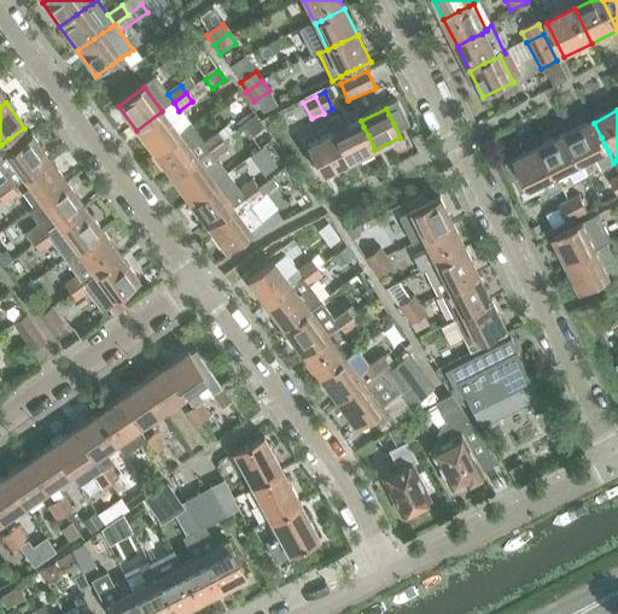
[(136,130),(155,155),(180,136),(179,135),(162,111),(136,130)]
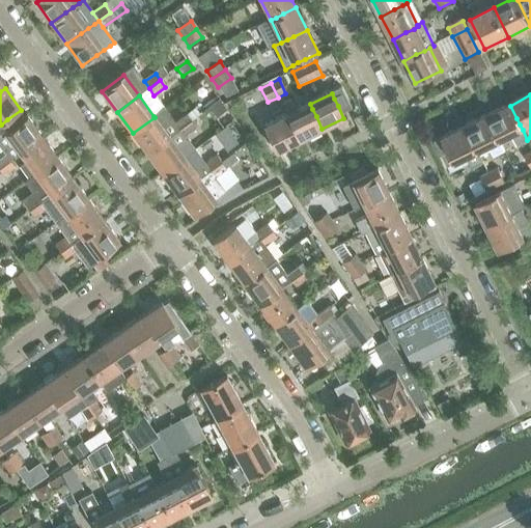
[(226,112),(219,101),(208,108),(217,118),(226,112)]
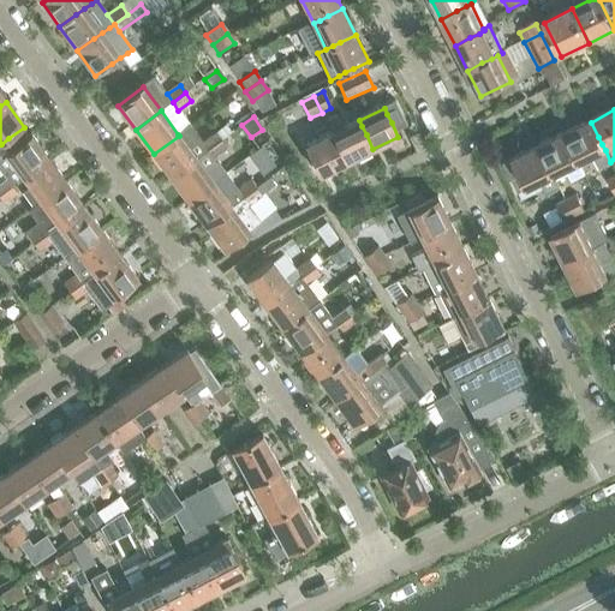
[(359,120),(341,129),(336,118),(326,124),(330,135),(332,133),(334,139),(339,148),(346,162),(372,149),(366,135),(362,126),(359,120)]
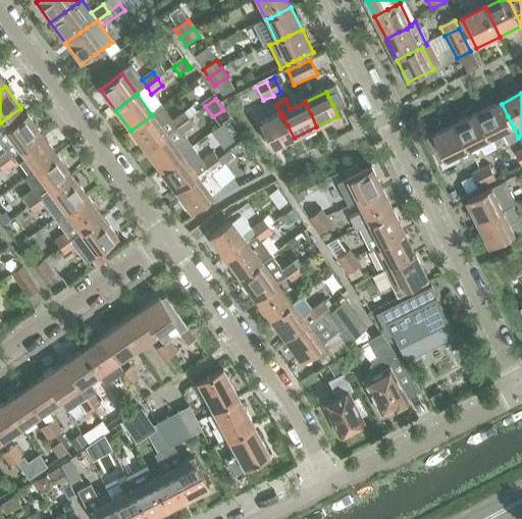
[(502,104),(479,114),(485,126),(488,133),(491,139),(514,127),(511,122),(508,116),(502,104)]
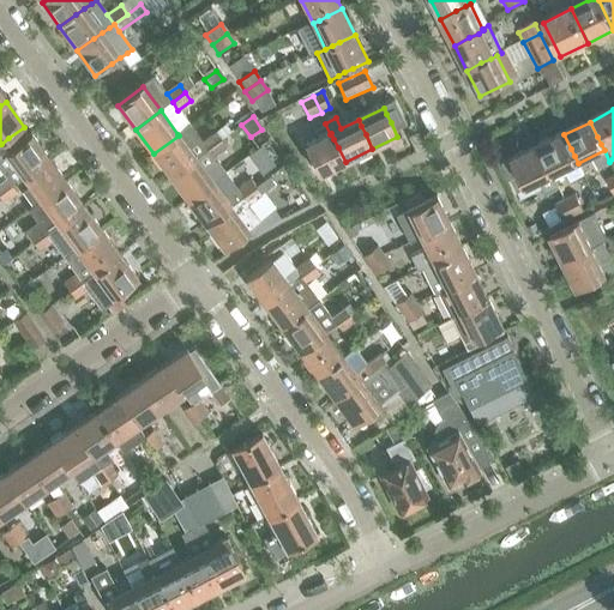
[(154,153),(172,177),(184,168),(191,163),(197,159),(221,142),(232,133),(226,126),(203,143),(190,125),(178,134),(179,136),(154,153)]
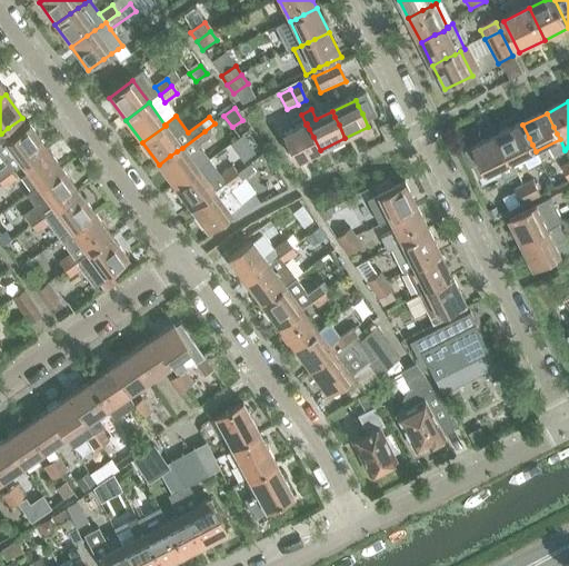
[(295,162),(320,150),(313,137),(309,129),(307,123),(306,125),(282,136),(285,141),(288,149),(295,162)]
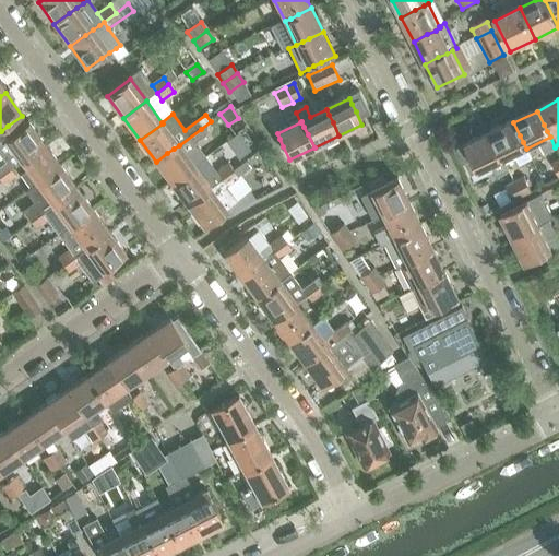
[(513,122),(490,134),(497,148),(500,154),(503,161),(526,149),(523,142),(520,135),(513,122)]
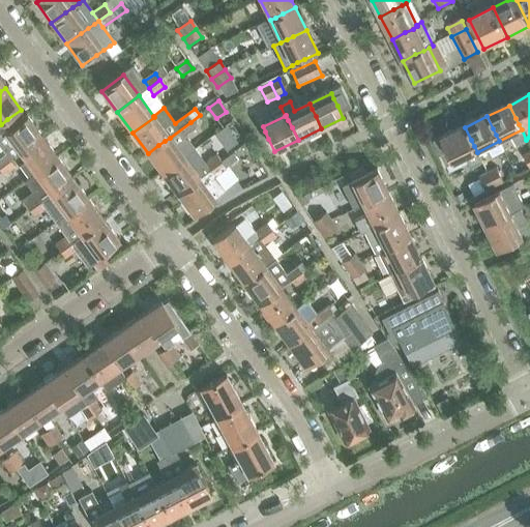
[(9,162),(21,153),(42,138),(27,117),(6,133),(0,137),(0,148),(4,154),(9,162)]
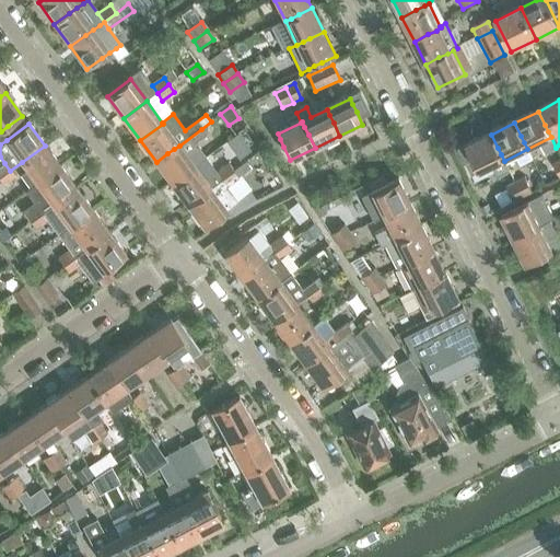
[(156,162),(173,185),(185,176),(190,172),(196,167),(206,160),(195,143),(206,136),(201,129),(179,146),(174,149),(167,153),(156,162)]
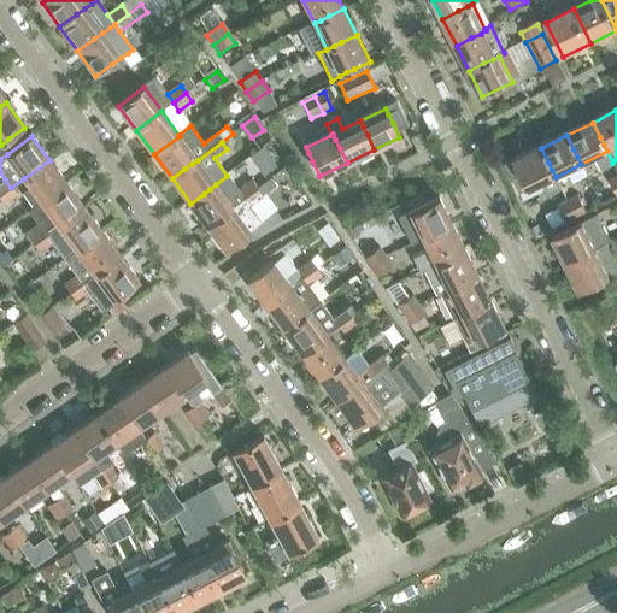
[(562,190),(556,177),(552,170),(548,163),(541,148),(515,161),(506,165),(521,194),(529,189),(529,190),(542,183),(548,198),(562,190)]
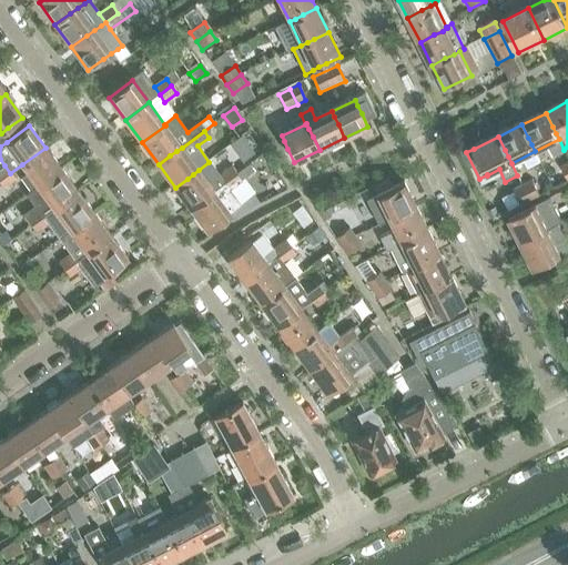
[(22,164),(29,173),(20,179),(30,193),(31,193),(39,188),(62,171),(46,148),(22,164)]
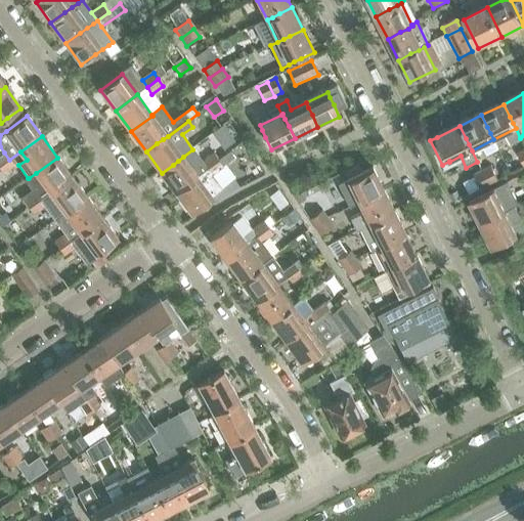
[(203,163),(192,149),(183,157),(178,161),(173,165),(162,173),(176,192),(187,184),(192,180),(198,177),(218,162),(214,155),(203,163)]
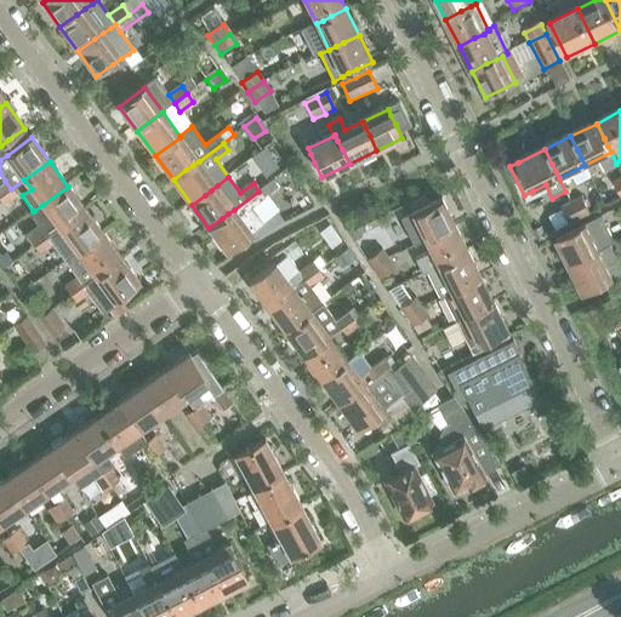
[(5,181),(0,184),(0,196),(11,189),(5,181)]
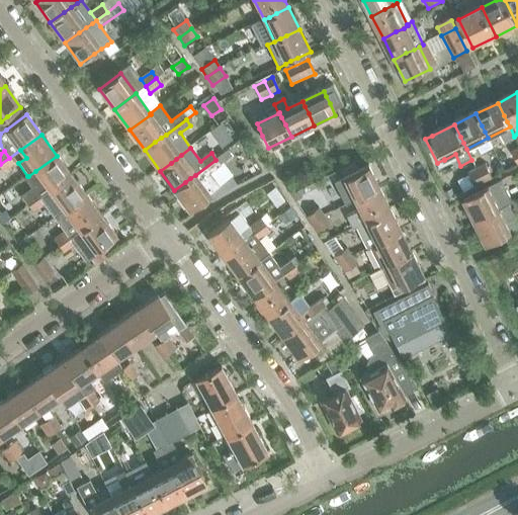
[(71,175),(57,156),(35,171),(28,176),(27,176),(23,179),(30,189),(20,196),(28,206),(51,190),(71,175)]
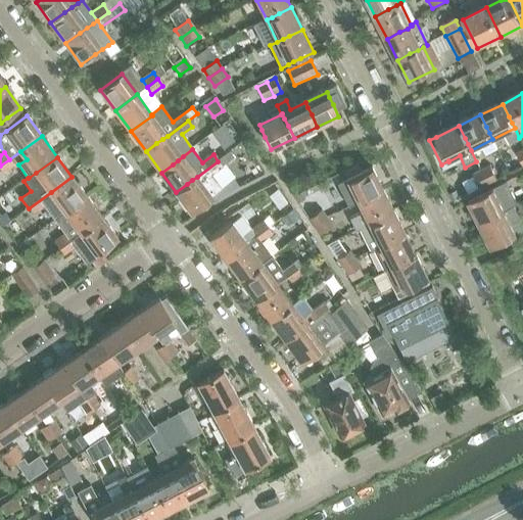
[(14,167),(9,159),(0,166),(0,169),(4,175),(14,167)]
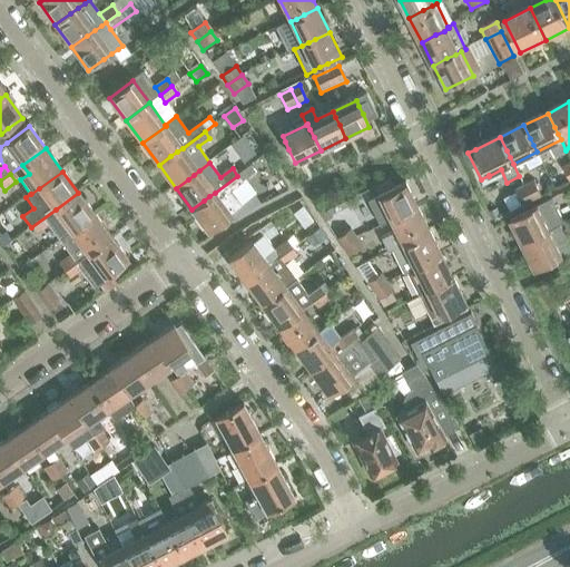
[(233,216),(232,214),(242,207),(231,192),(242,183),(237,176),(215,193),(209,196),(204,201),(192,209),(209,233),(220,225),(227,220),(233,216)]
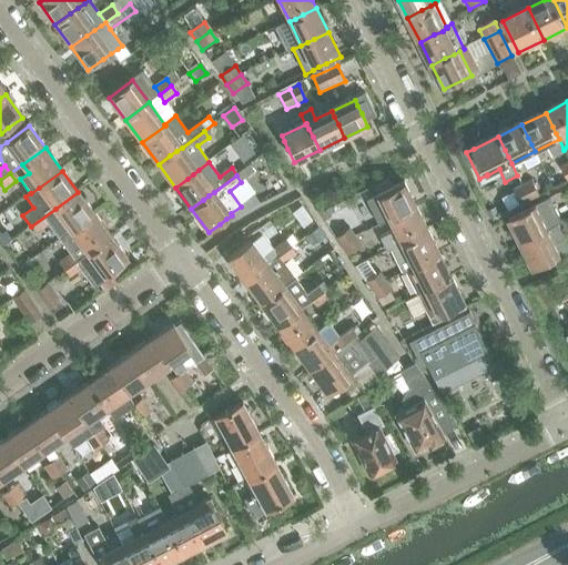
[(534,182),(524,187),(531,202),(540,198),(534,182)]
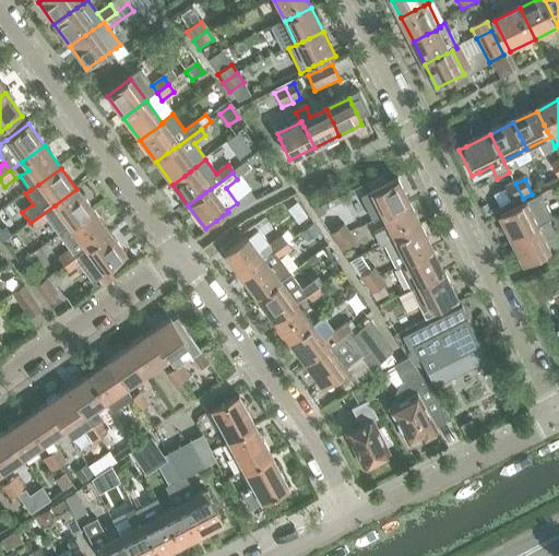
[(370,193),(377,205),(363,213),(368,225),(383,217),(409,204),(397,180),(370,193)]
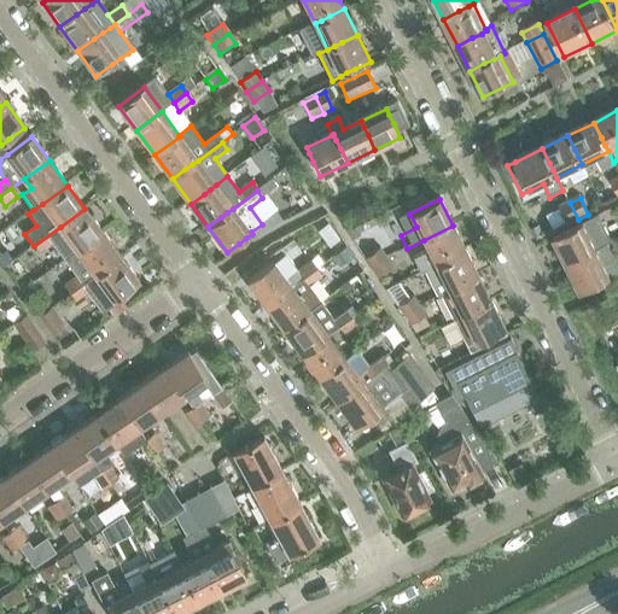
[(569,224),(578,220),(570,203),(560,208),(569,224)]
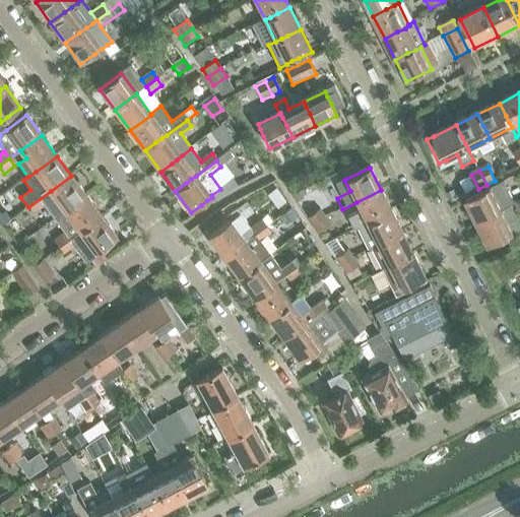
[(86,196),(71,176),(51,191),(28,207),(34,214),(44,206),(54,220),(66,212),(86,196)]
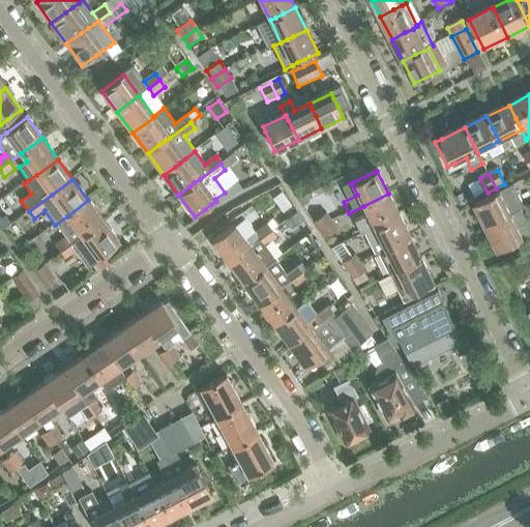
[(475,206),(488,229),(506,220),(512,216),(522,211),(521,210),(525,208),(513,186),(501,193),(495,196),(489,199),(475,206)]
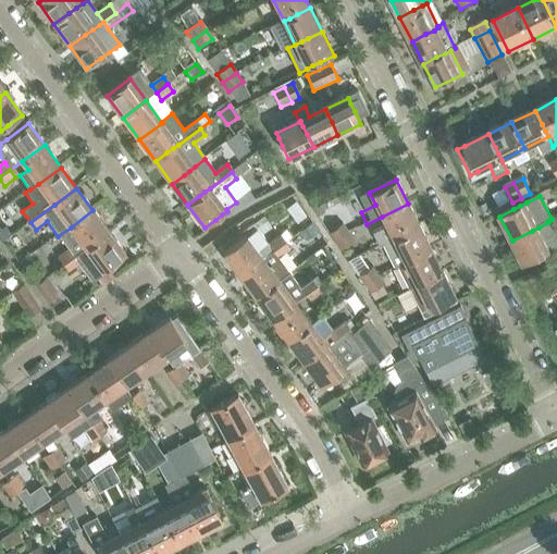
[(314,197),(308,201),(312,209),(320,205),(314,197)]
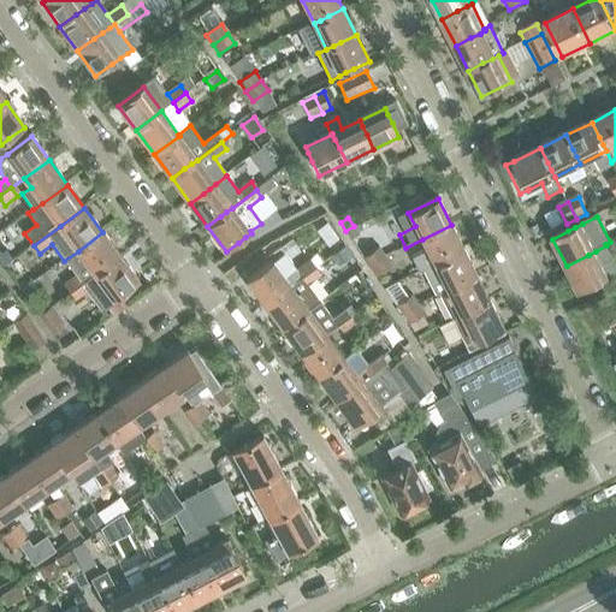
[(422,239),(428,251),(412,260),(419,274),(422,272),(436,266),(465,251),(451,225),(422,239)]
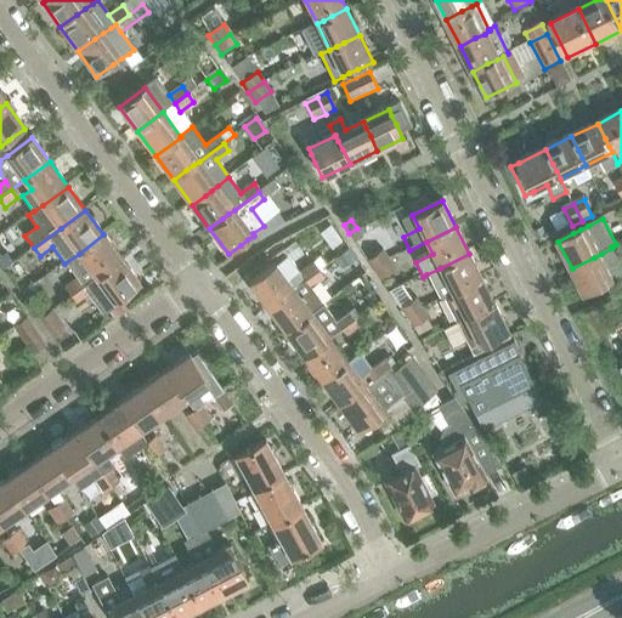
[(358,228),(350,233),(355,242),(363,237),(358,228)]
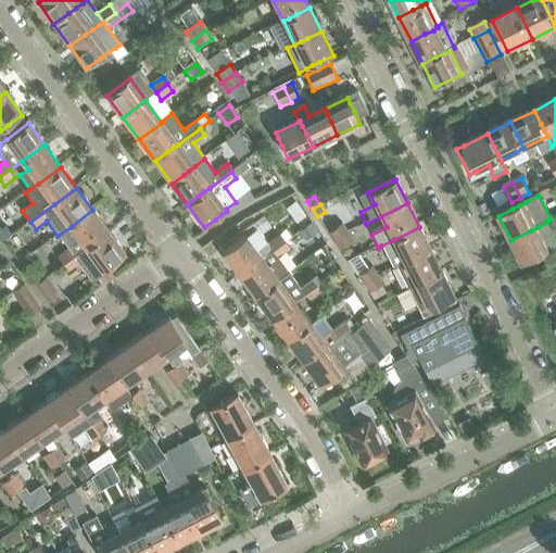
[(109,231),(92,210),(71,227),(58,236),(68,250),(58,259),(63,265),(75,256),(86,248),(109,231)]
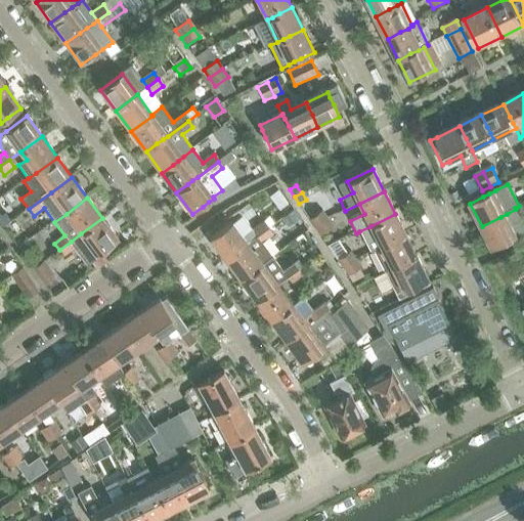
[(519,236),(518,236),(523,232),(523,225),(516,209),(507,214),(500,217),(482,226),(493,250),(506,244),(512,241),(519,236)]
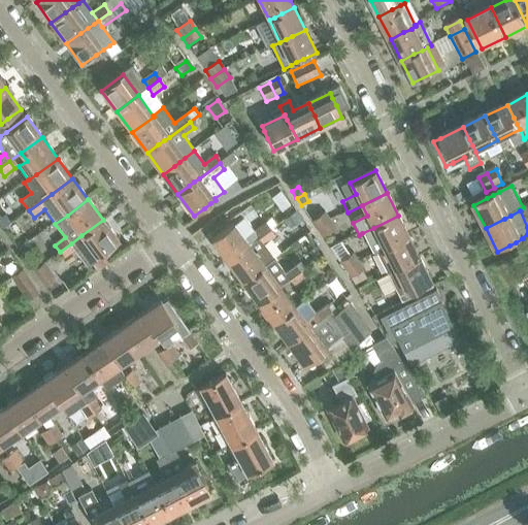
[(312,223),(319,231),(331,222),(326,214),(312,223)]
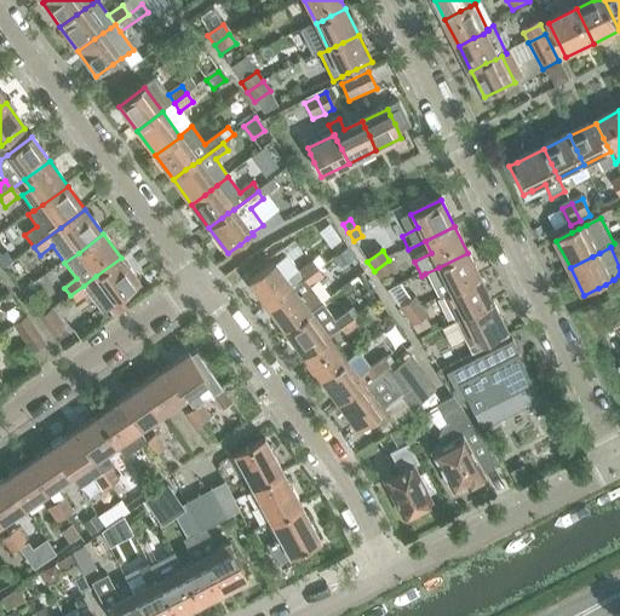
[(481,278),(468,253),(438,268),(425,274),(437,299),(441,298),(441,299),(451,294),(481,278)]
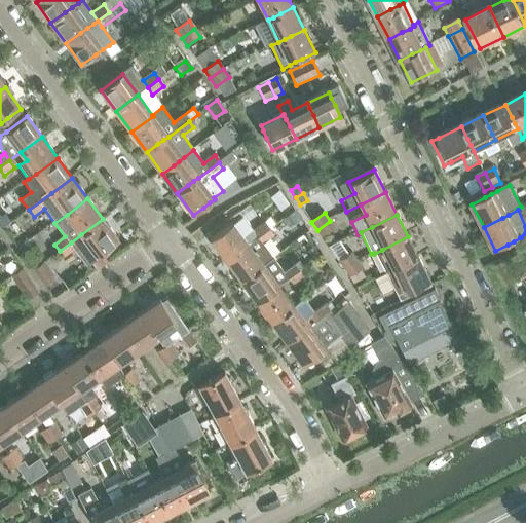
[(118,241),(103,219),(81,234),(98,257),(118,241)]
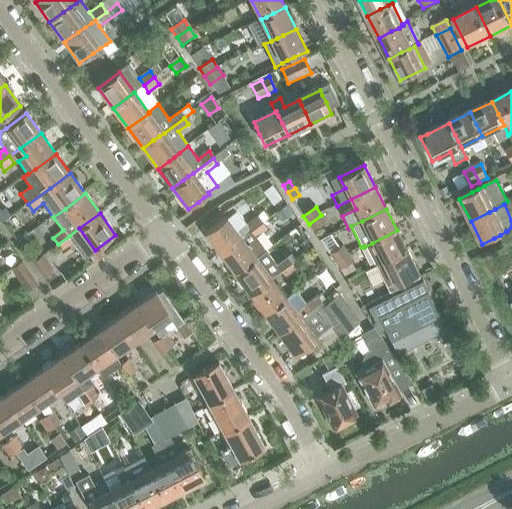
[(326,223),(321,215),(309,224),(314,231),(326,223)]
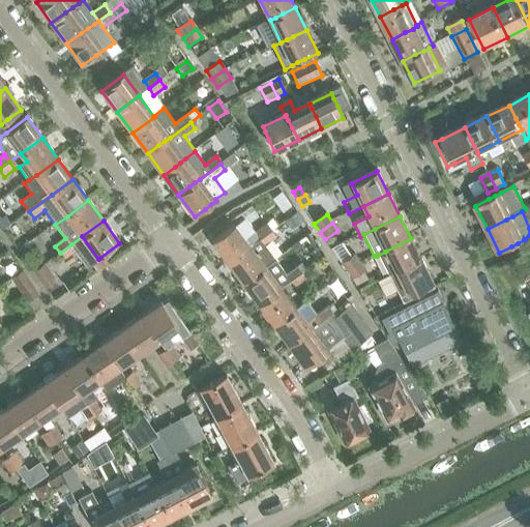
[(254,234),(259,241),(260,240),(271,232),(266,225),(254,234)]
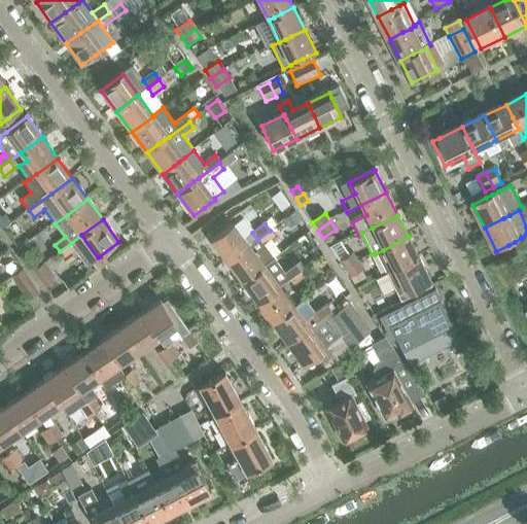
[(211,241),(226,262),(249,246),(233,224),(211,241)]
